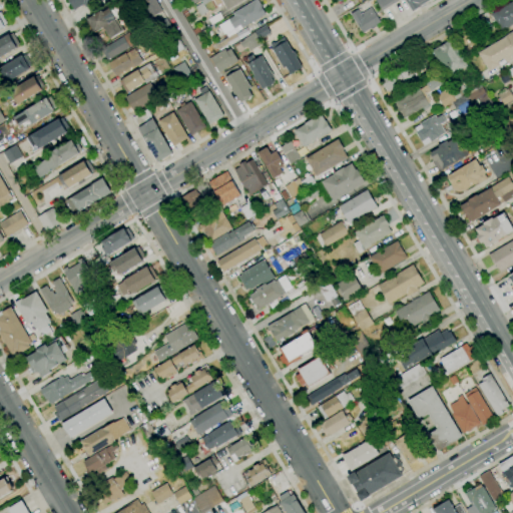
[(99,0),(86,8),(84,4),(74,10),(68,0),(99,0)]
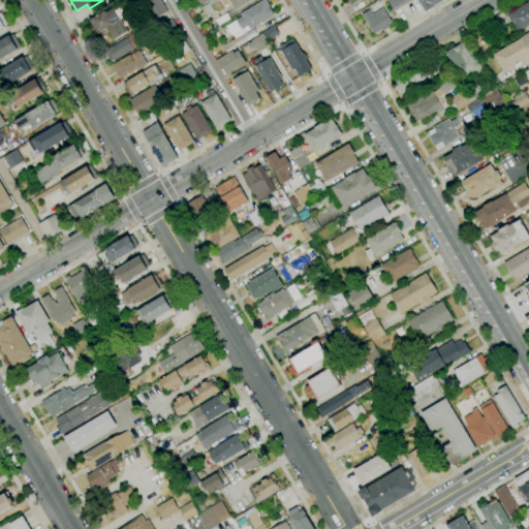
[(155,19),(148,7),(155,4),(152,0),(146,0),(145,1),(144,0),(160,0),(167,11),(155,19)]
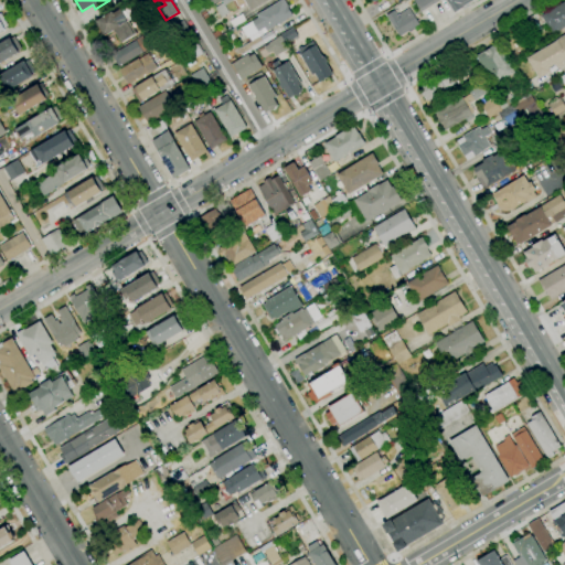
[(221,18),(215,8),(222,3),(221,1),(222,0),(268,0),(251,11),(246,3),(240,7),(234,0),(232,0),(224,6),(228,13),(221,18)]
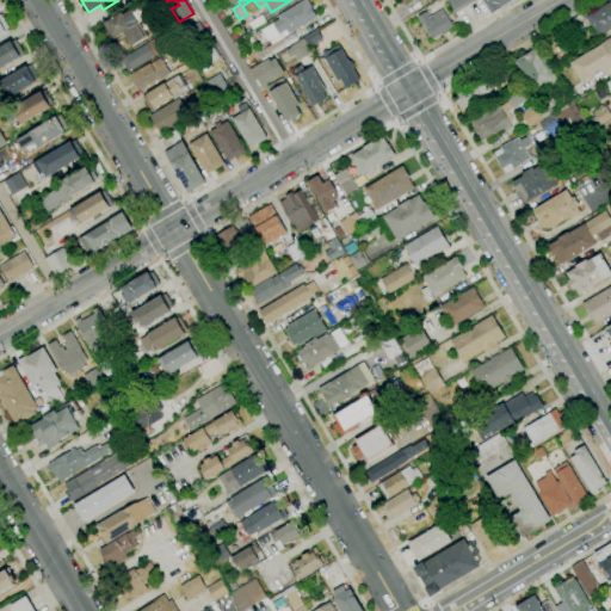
[(279,35),(272,23),(279,19),(278,16),(303,0),(306,0),(316,17),(289,34),(287,30),(279,35)]
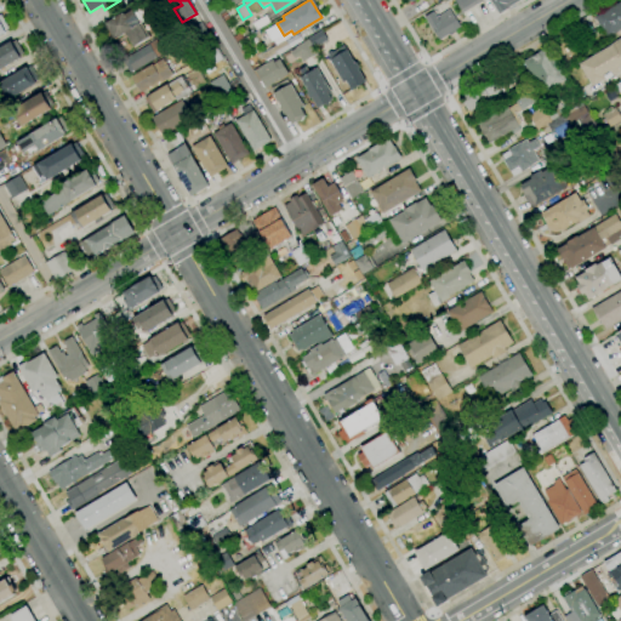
[(462,13),(454,0),(480,0),(482,1),(462,13)]
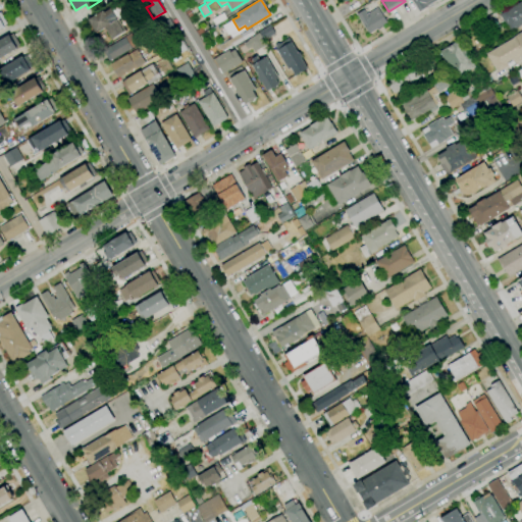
[(420,12),(412,0),(434,0),(435,1),(427,6),(428,7),(420,12)]
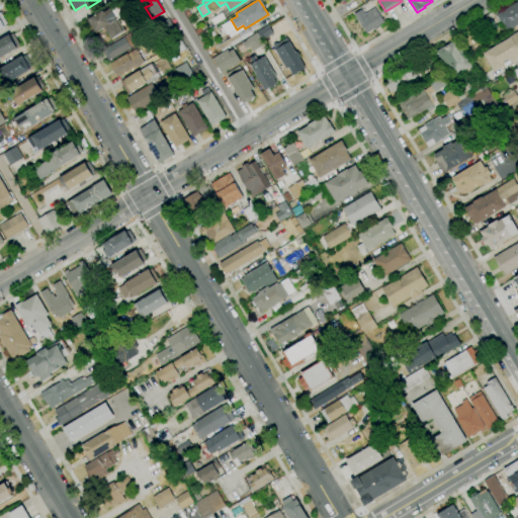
[(517,24),(507,31),(496,14),(517,0),(517,24)]
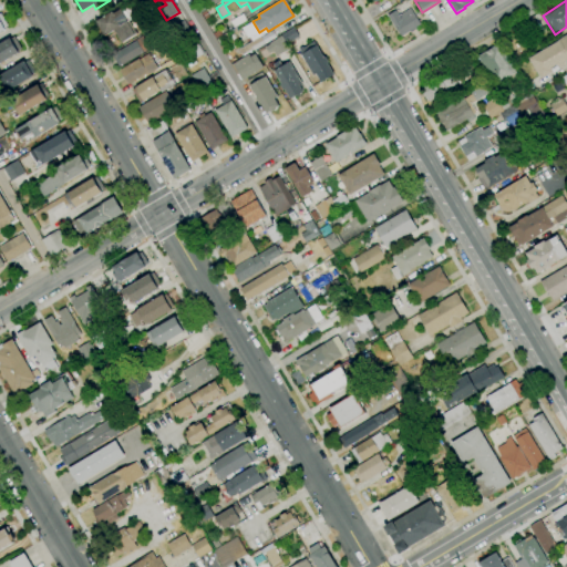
[(122,42),(114,30),(105,37),(96,21),(112,11),(113,13),(120,9),(121,10),(127,6),(130,6),(136,17),(129,21),(136,33),(122,42)]
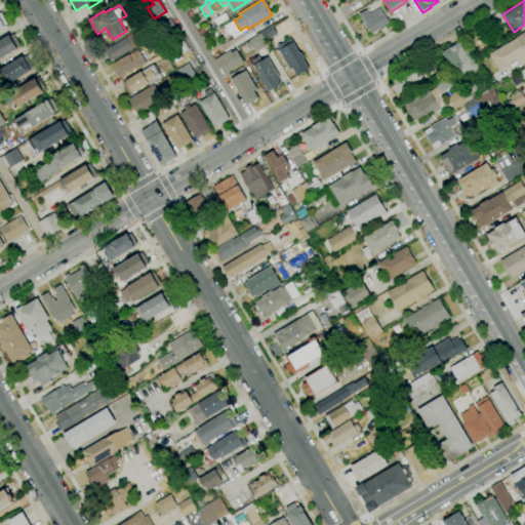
[(371,34),(359,14),(365,9),(369,15),(379,8),(390,23),(385,26),(385,27),(380,30),(379,29),(371,34)]
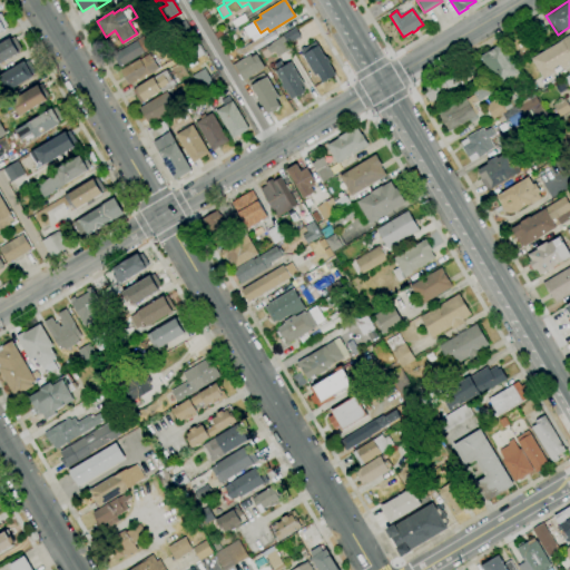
[(235,28),(232,21),(244,15),(247,20),(235,28)]
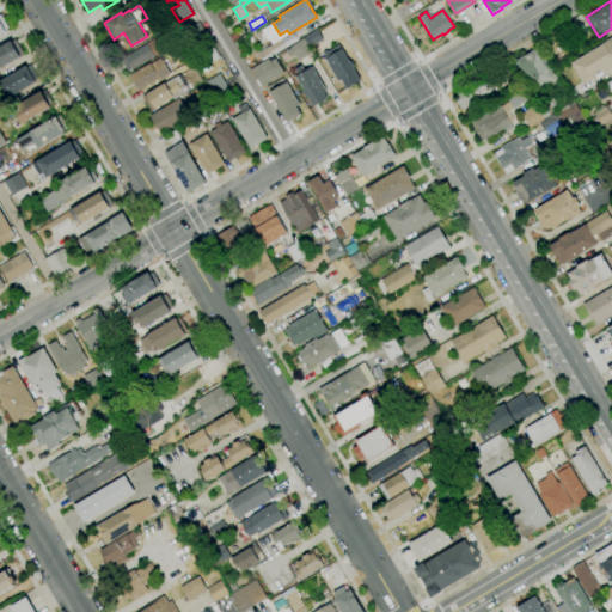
[(203,55),(194,37),(190,38),(185,30),(199,22),(203,30),(203,31),(213,49),(203,55)]
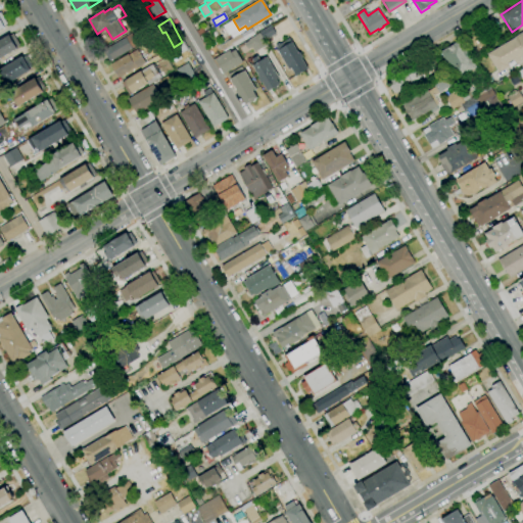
[(265,40),(260,33),(271,26),(276,34),(265,40)]
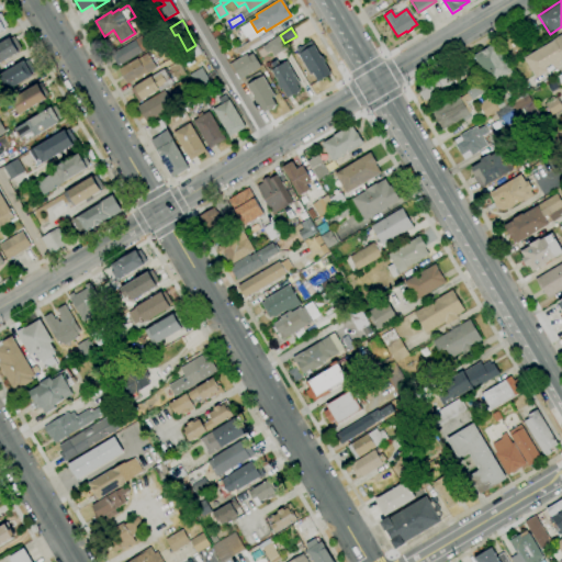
[(119,66),(111,55),(145,34),(152,46),(119,66)]
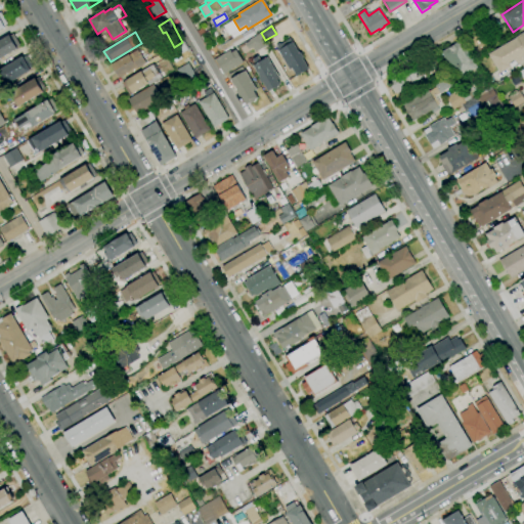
[(500,73),(489,54),(518,37),(517,37),(523,32),(523,55),(521,57),(522,59),(500,73)]
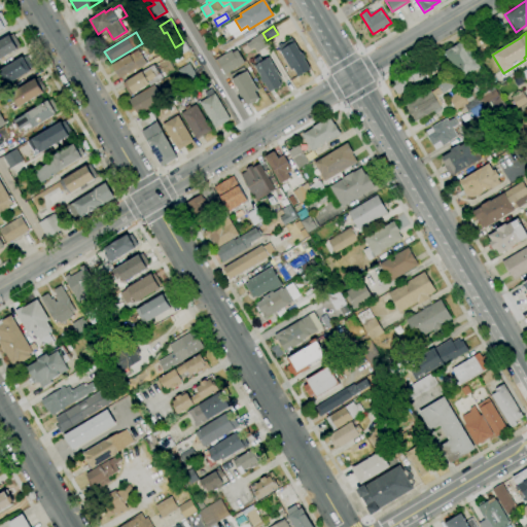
[(0,59),(0,41),(9,36),(13,34),(21,46),(16,48),(18,49),(0,59)]
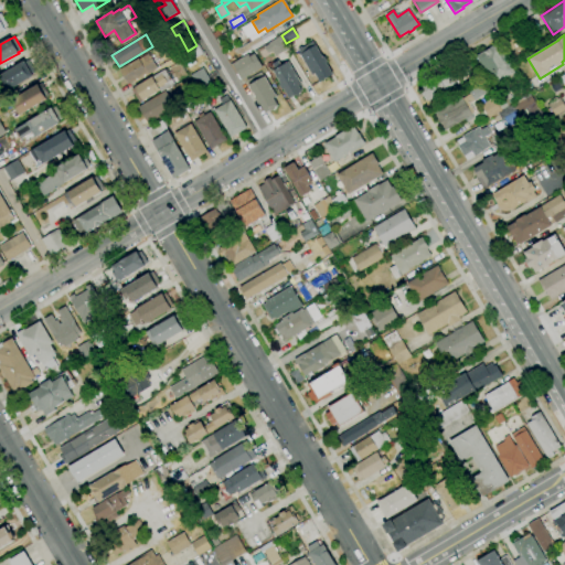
[(242,54),(238,50),(248,44),(248,43),(259,36),(264,44),(253,51),(252,49),(242,54)]
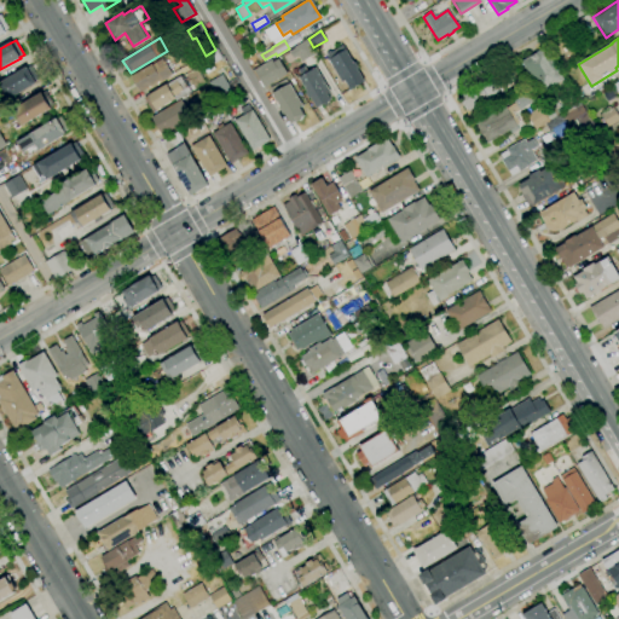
[(290,47),(296,62),(314,53),(308,40),(290,47)]
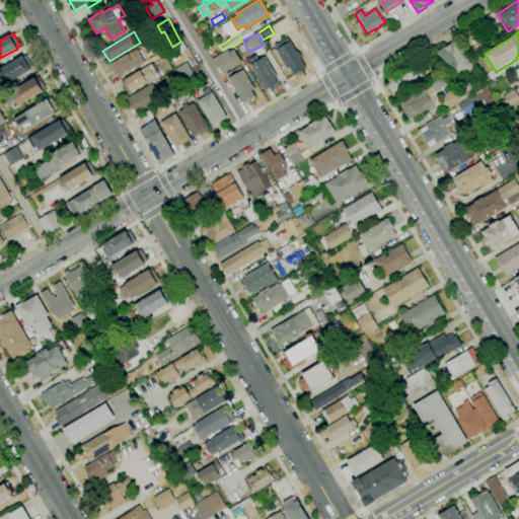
[(292,76),(276,50),(277,50),(274,47),(275,46),(275,45),(277,43),(278,45),(288,39),(297,53),(298,53),(301,57),(299,58),(305,67),(292,76)]
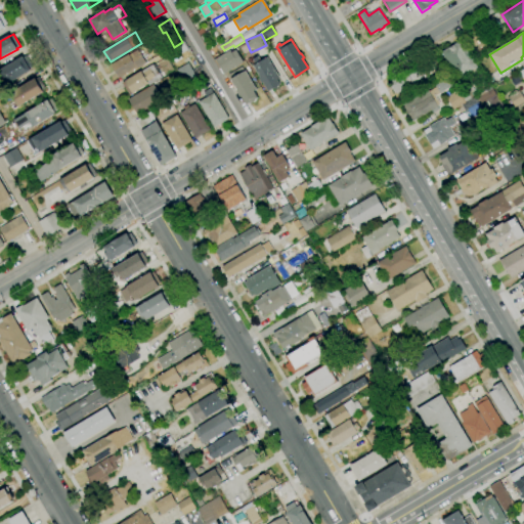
[(465,101),(460,91),(465,88),(462,83),(466,81),(465,79),(460,82),(441,51),(461,40),(478,68),(476,69),(477,71),(473,73),(474,76),(473,77),(476,82),(473,83),(478,92),(472,96),(472,97),(465,101)]
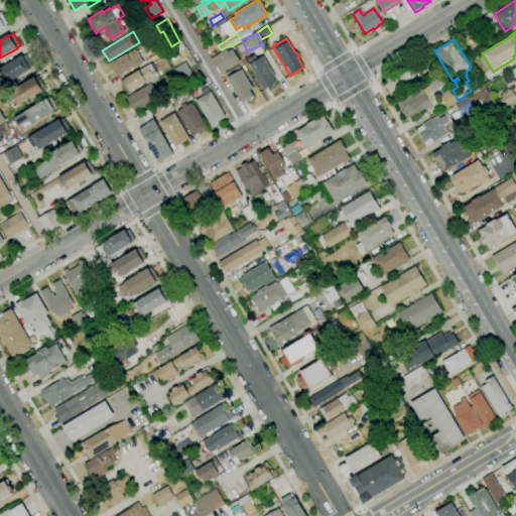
[(117,77),(109,63),(126,53),(127,54),(135,48),(144,62),(133,70),(132,68),(117,77)]
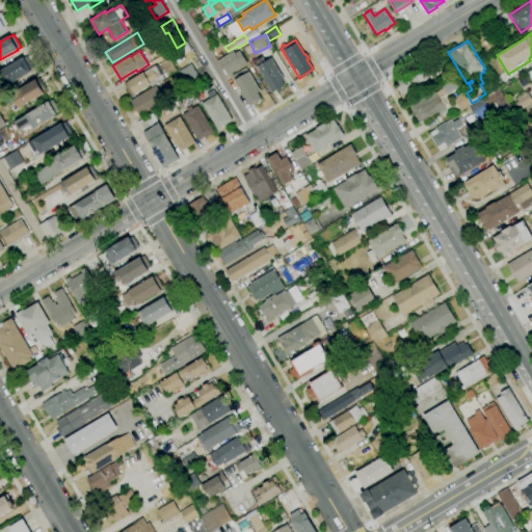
[(228,76),(218,60),(233,51),(235,53),(239,51),(247,63),(228,76)]
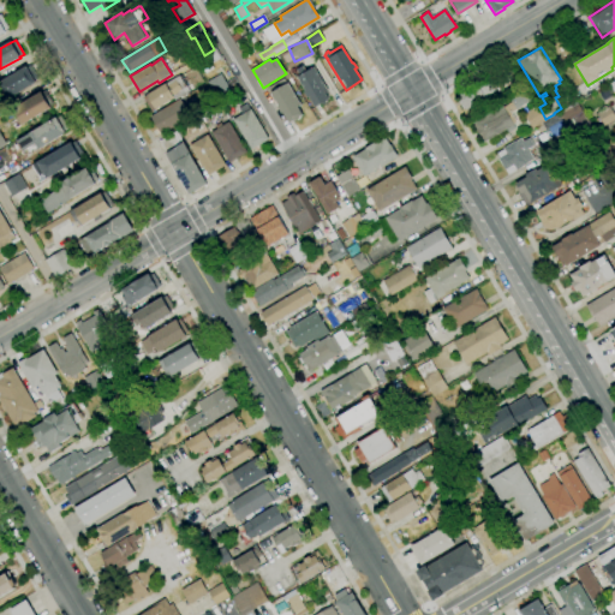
[(9,100),(4,93),(1,94),(0,91),(0,82),(25,67),(27,69),(31,65),(39,79),(35,82),(36,83),(9,100)]
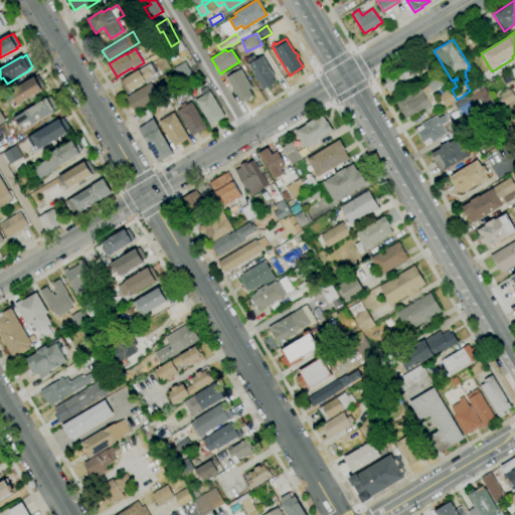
[(264,90),(259,81),(258,82),(253,76),(255,75),(248,64),(250,62),(248,58),(253,55),(256,59),(263,56),(276,77),(273,79),(275,82),(264,90)]
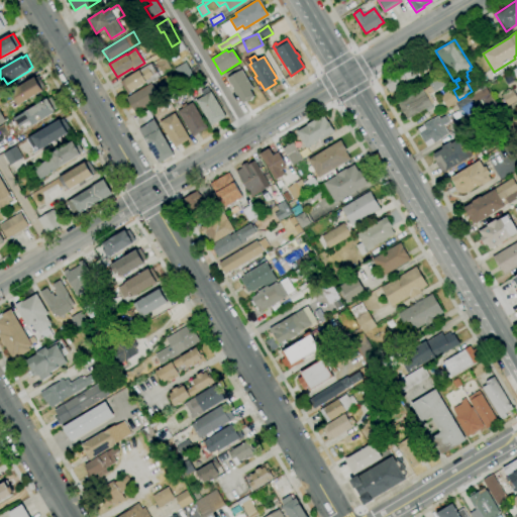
[(128,94),(120,82),(151,63),(160,77),(147,85),(146,83),(130,93),(128,94)]
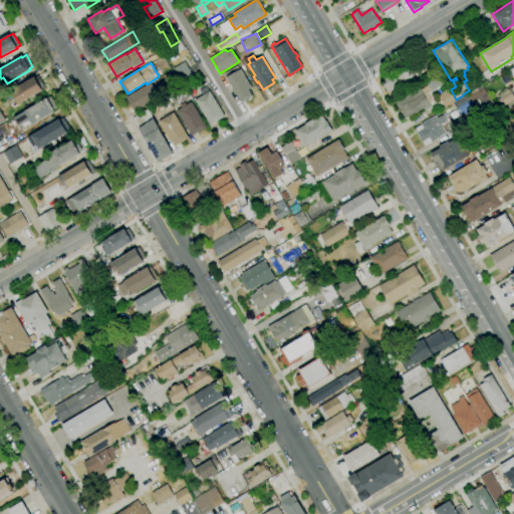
[(185,86),(174,68),(185,62),(192,73),(190,74),(194,80),(185,86)]
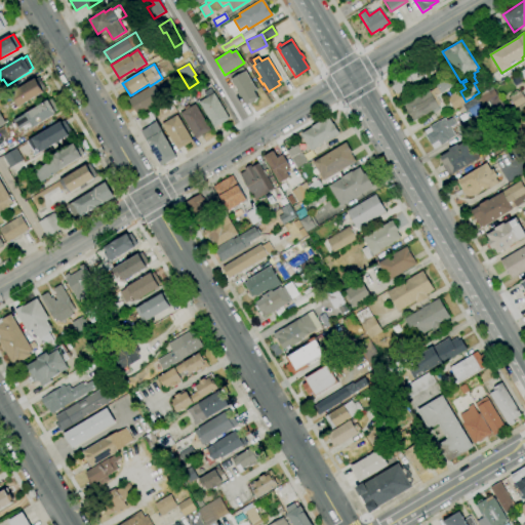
[(397,94),(397,93),(396,93),(388,80),(406,69),(406,71),(415,65),(422,78),(414,83),(415,84),(397,94)]
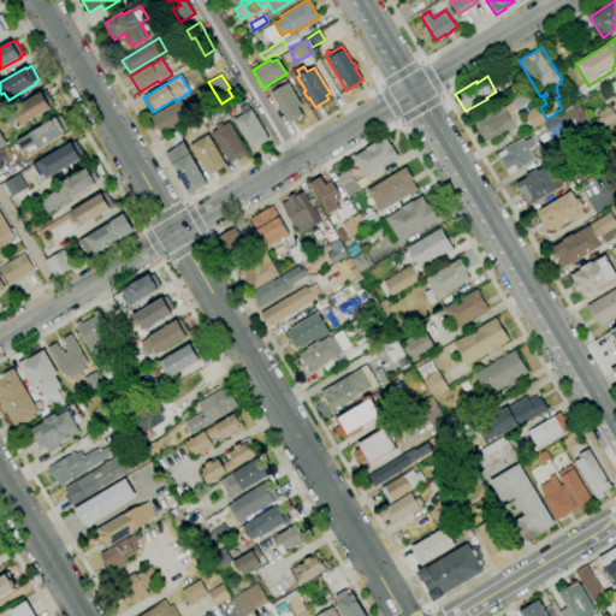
[(289,123),(284,114),(283,116),(278,107),(279,107),(271,94),(274,92),(271,86),(284,77),(301,105),(297,107),(302,114),(300,116),(300,118),(297,120),(295,119),(289,123)]
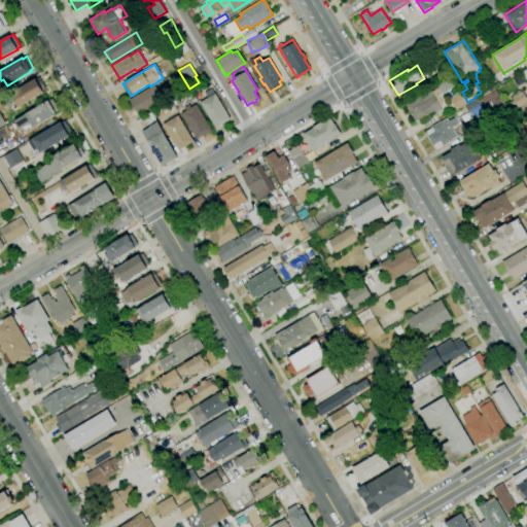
[(16,108),(9,96),(12,94),(11,93),(34,79),(35,80),(39,77),(46,89),(42,91),(43,93),(20,107),(20,106),(16,108)]
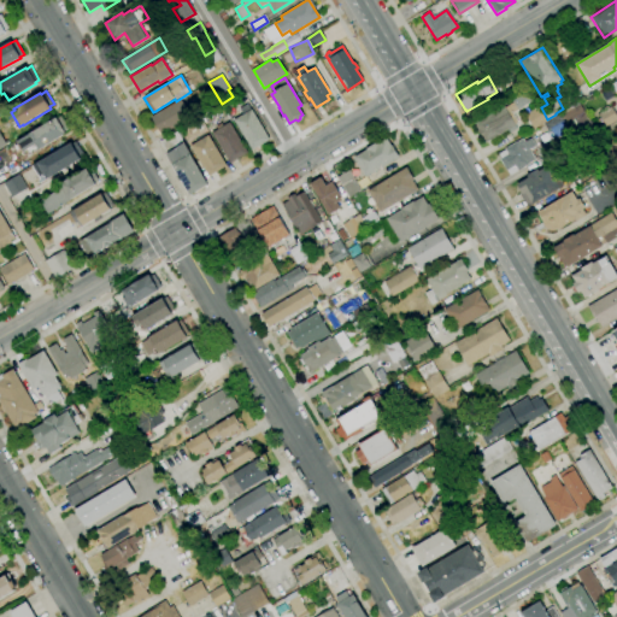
[(485,144),(474,124),(504,106),(505,107),(513,103),(512,101),(528,92),(534,100),(512,113),(518,122),(515,124),(517,129),(510,133),(507,130),(485,144)]
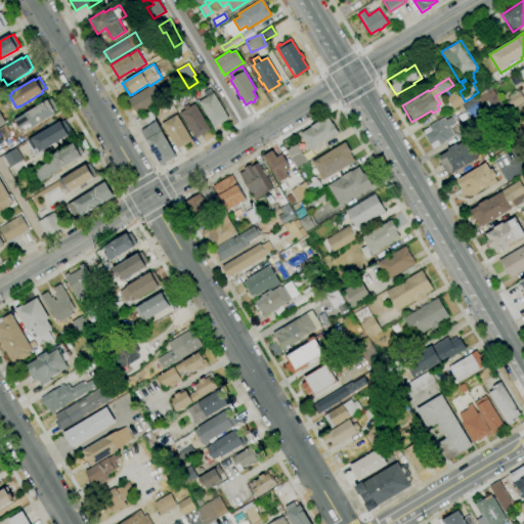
[(137,115),(128,99),(154,84),(163,99),(137,115)]
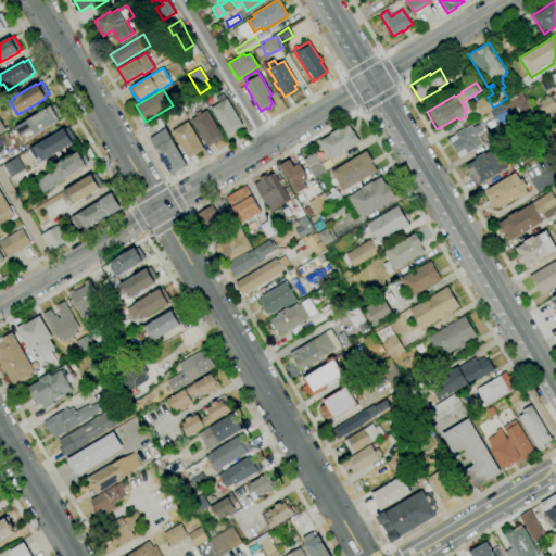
[(527,123),(517,108),(510,113),(508,110),(494,118),(490,111),(521,92),(536,117),(527,123)]
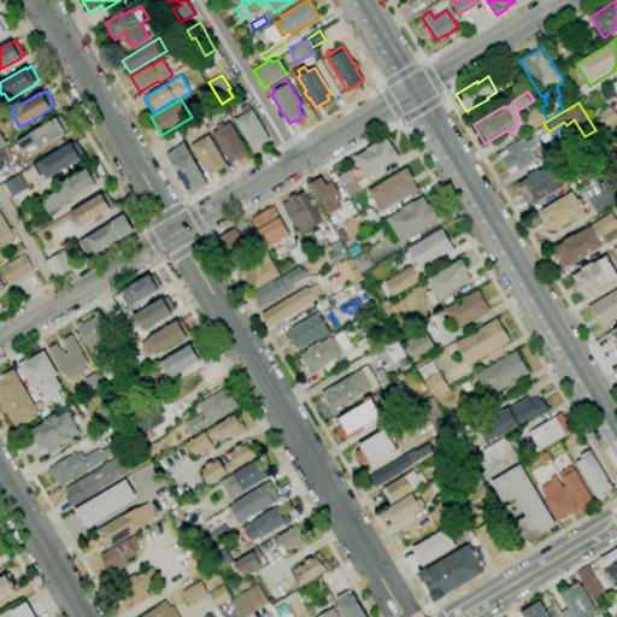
[(252,151),(234,119),(244,115),(241,110),(248,105),(270,140),(252,151)]
